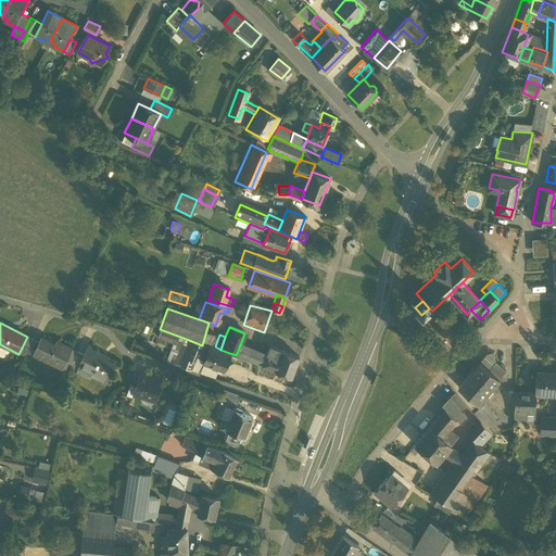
[(27,337),(19,354),(25,357),(27,353),(33,340),(27,337)]
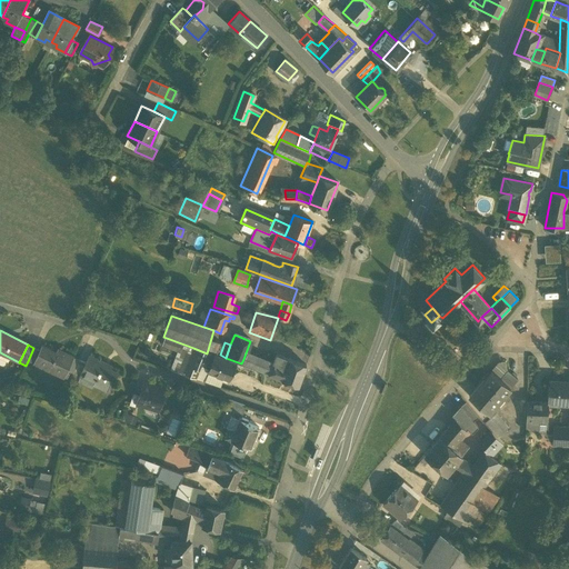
[(56,353),(41,347),(40,350),(33,363),(63,378),(67,371),(73,358),(57,350),(56,353)]
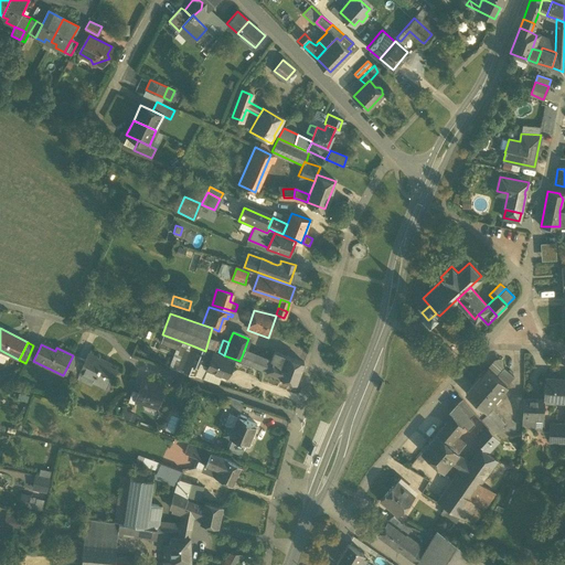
[(33,345),(28,359),(33,361),(40,348),(33,345)]
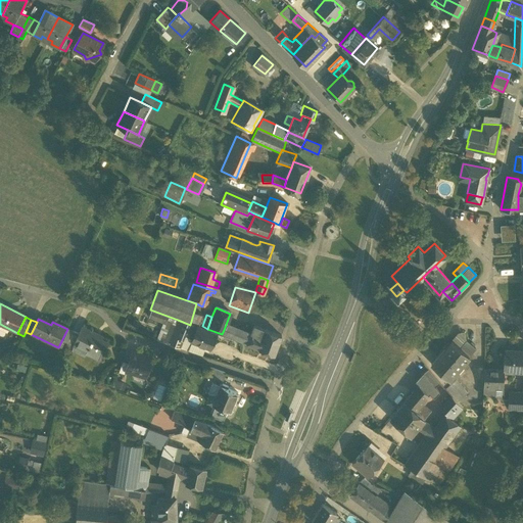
[(190,325),(178,320),(171,336),(183,341),(184,337),(190,325)]
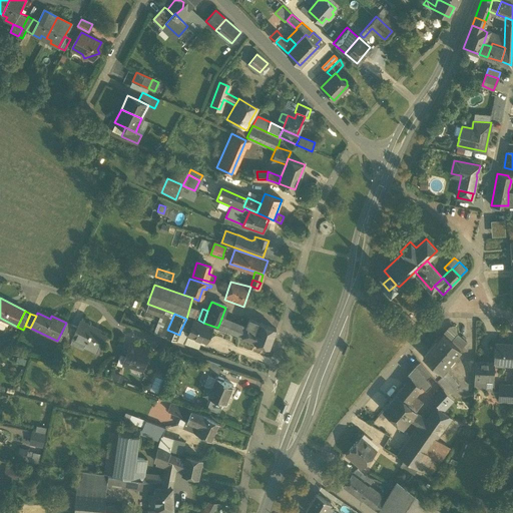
[(193,322),(186,319),(180,331),(188,334),(193,322)]
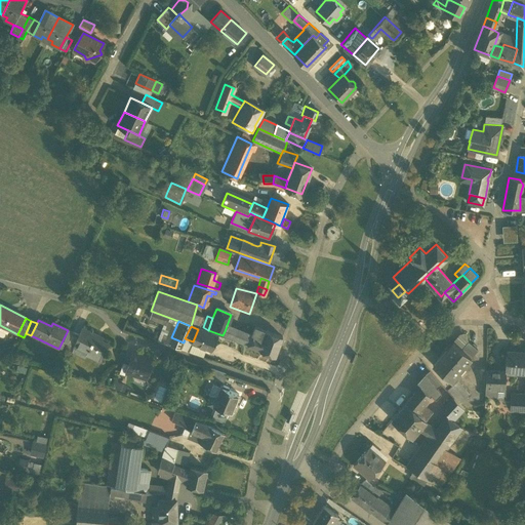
[(281,337),(254,327),(249,340),(247,347),(275,357),(281,337)]
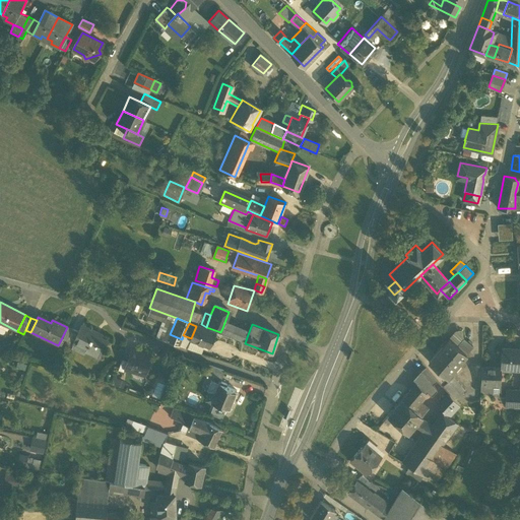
[(95,333),(80,326),(78,332),(72,344),(100,358),(107,342),(93,335),(95,333)]
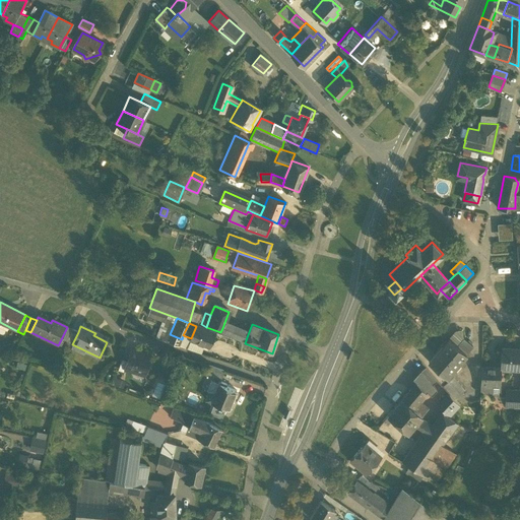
[(214,333),(196,326),(191,338),(190,340),(209,347),(214,333)]
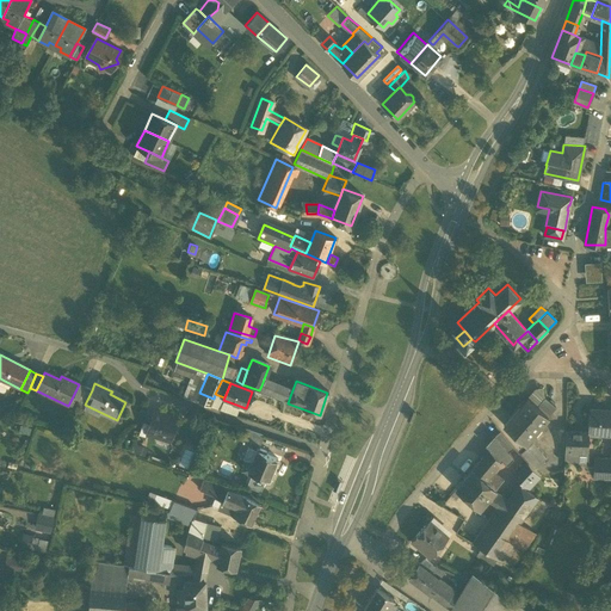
[(85,387),(79,384),(72,399),(79,401),(85,387)]
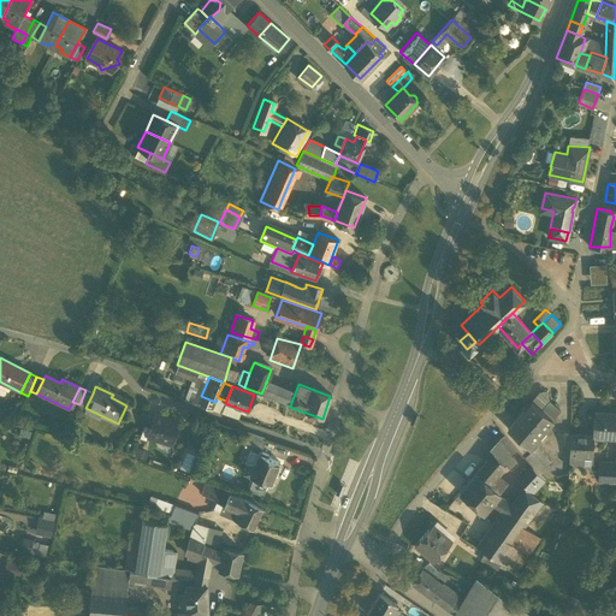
[(292,400),(264,389),(261,394),(261,395),(290,407),(292,400)]
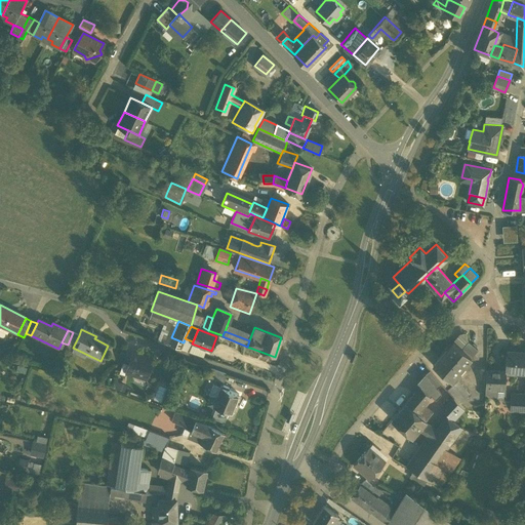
[(73,332),(68,345),(73,348),(79,335),(73,332)]
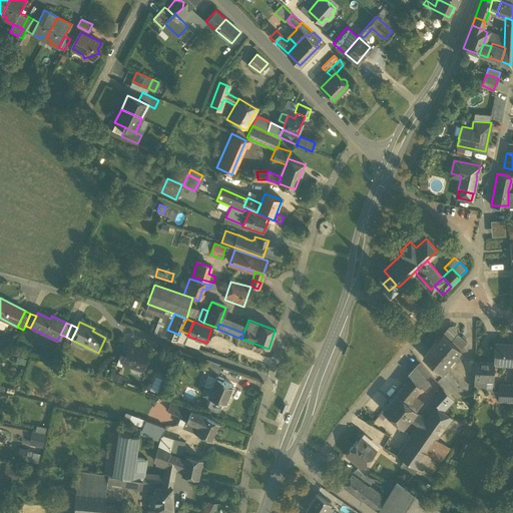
[(179,335),(167,330),(164,338),(176,342),(179,335)]
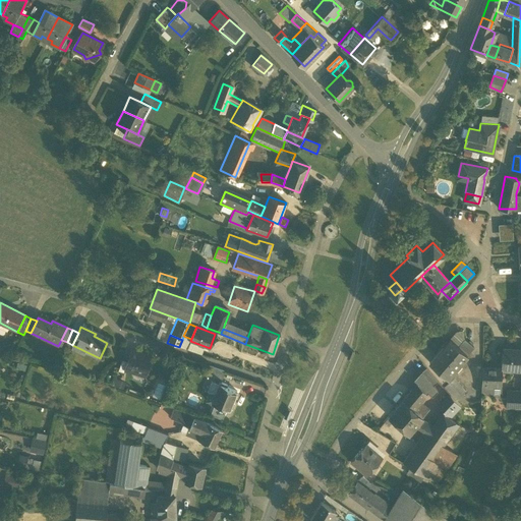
[(191,339),(183,336),(182,340),(179,347),(186,350),(190,341),(191,339)]
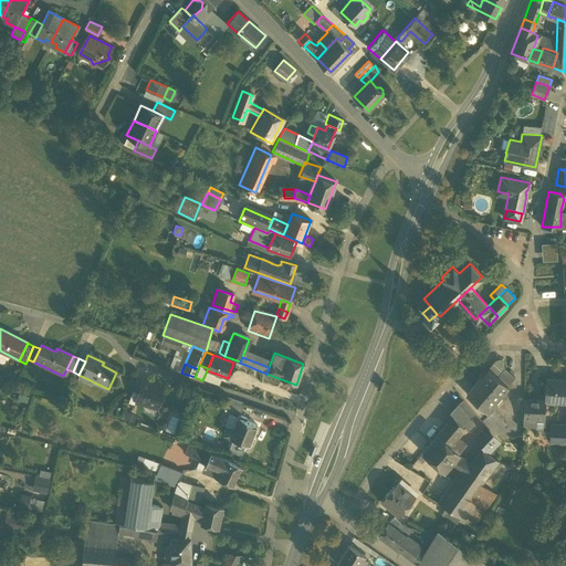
[(488,368),(467,394),(485,410),(507,385),(498,376),(488,368)]
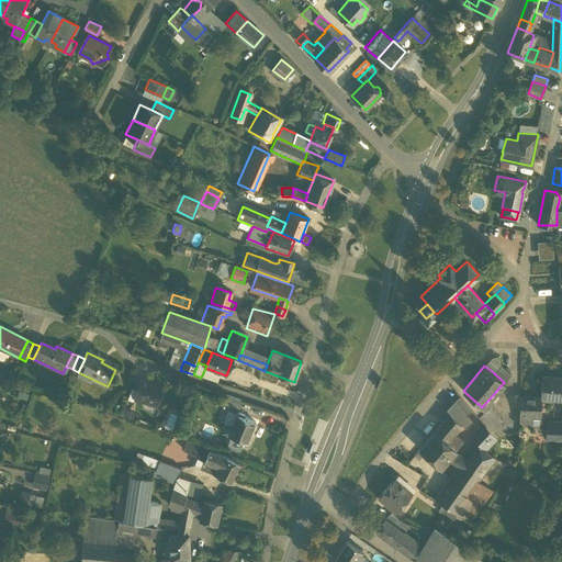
[(501,366),(494,373),(504,382),(510,373),(501,366)]
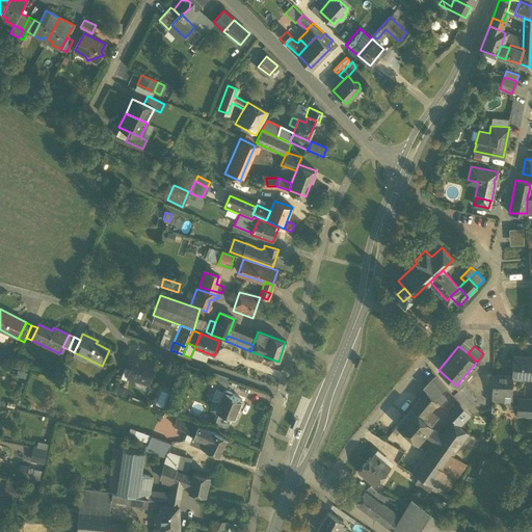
[(155,364),(135,356),(131,370),(128,377),(129,377),(148,384),(155,364)]
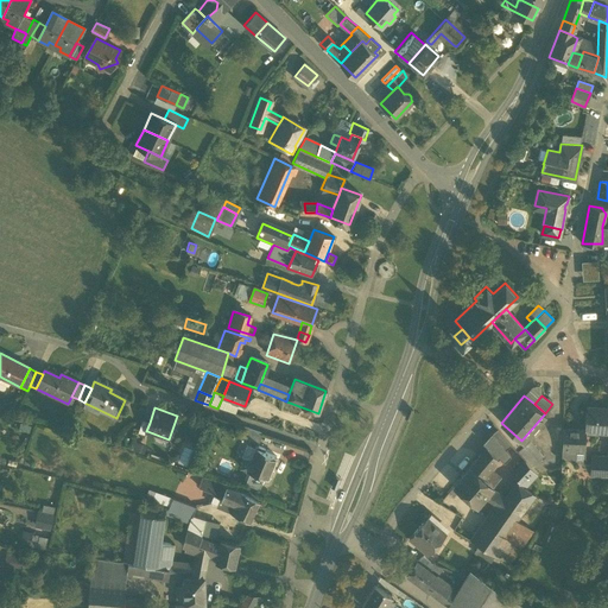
[(583,429),(563,429),(563,450),(578,450),(584,450),(584,434),(594,434),(594,430),(593,430),(594,409),(586,407),(583,429)]
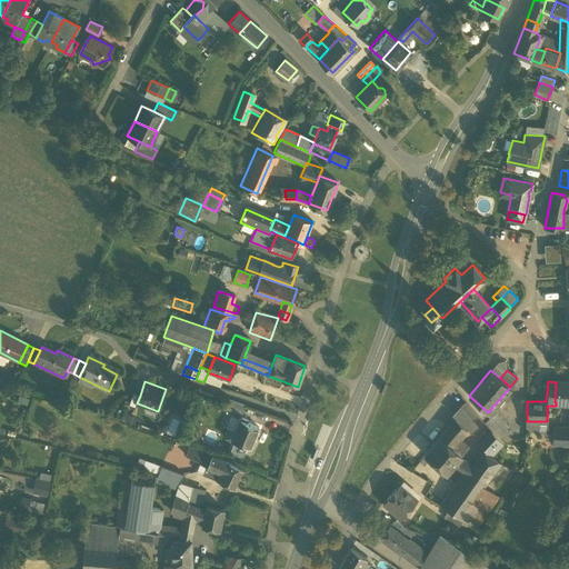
[(568,382),(556,382),(555,402),(556,402),(568,402),(568,382)]
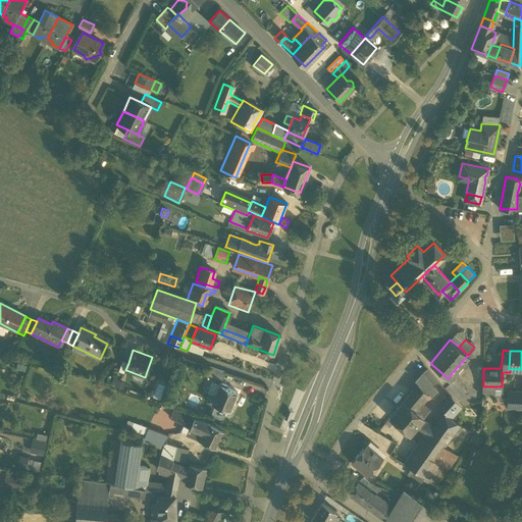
[(122,361),(118,372),(124,374),(126,370),(125,370),(128,363),(122,361)]
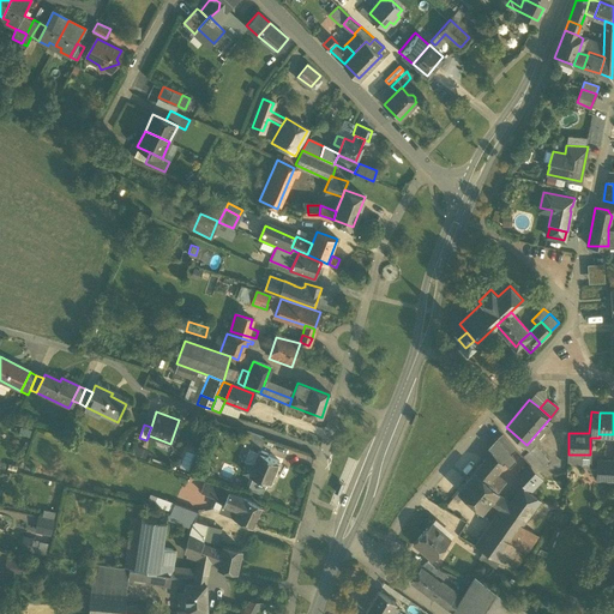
[(264,439),(246,433),(244,441),(262,447),(264,439)]
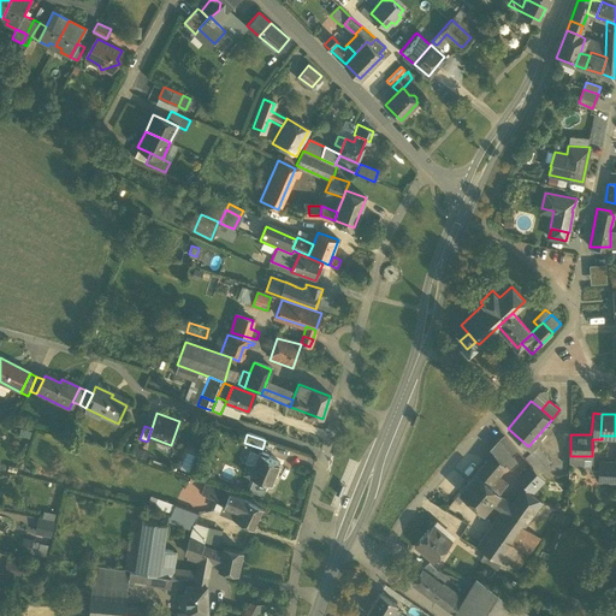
[(519,451),(504,434),(499,439),(513,456),(519,451)]
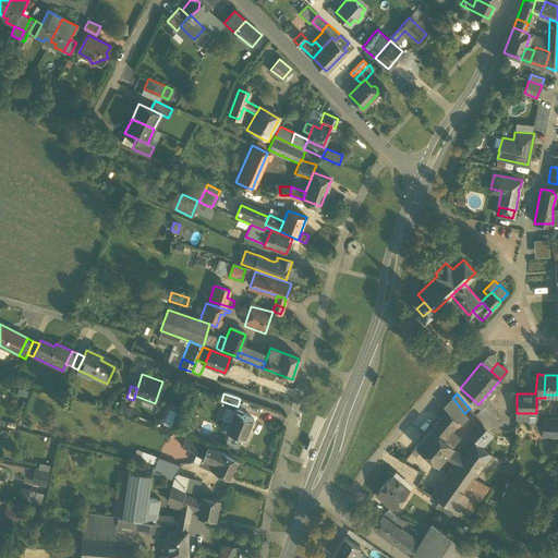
[(452,398),(451,397),(444,407),(448,410),(447,411),(458,420),(463,424),(469,417),(464,413),(452,398)]
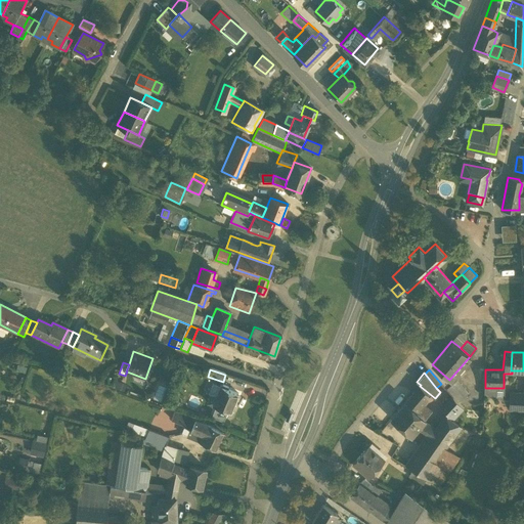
[(469,393),(457,380),(447,389),(459,402),(469,393)]
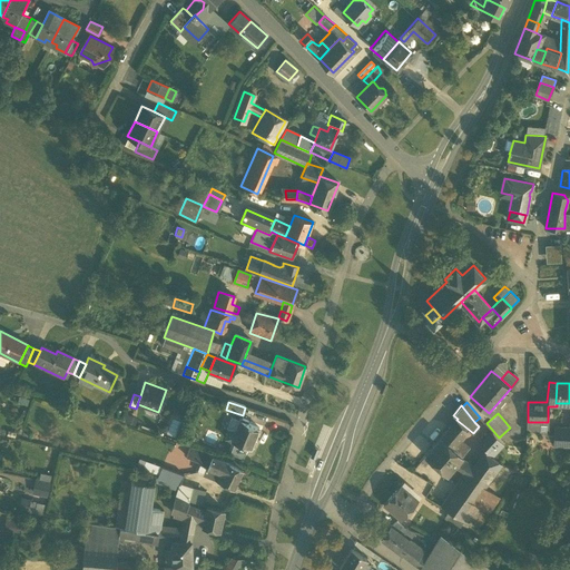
[(248,422),(241,419),(235,433),(232,442),(231,442),(235,444),(246,449),(251,451),(252,448),(254,448),(256,442),(254,441),(259,429),(247,424),(248,422)]
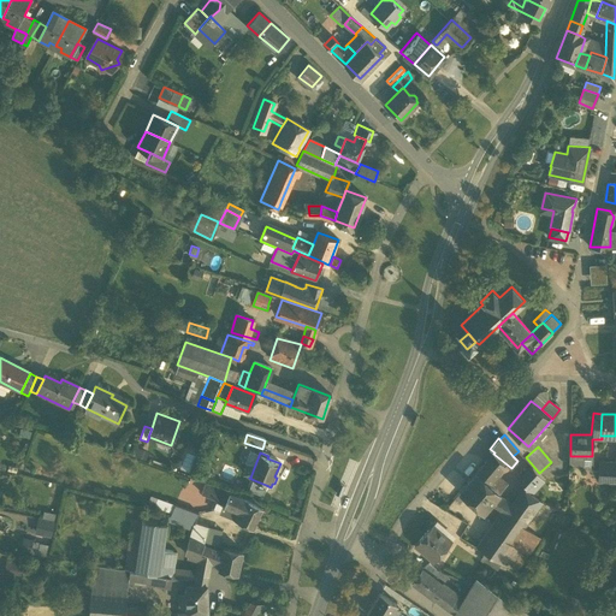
[(493,454),(477,473),(489,484),(497,474),(504,466),(505,463),(493,454)]
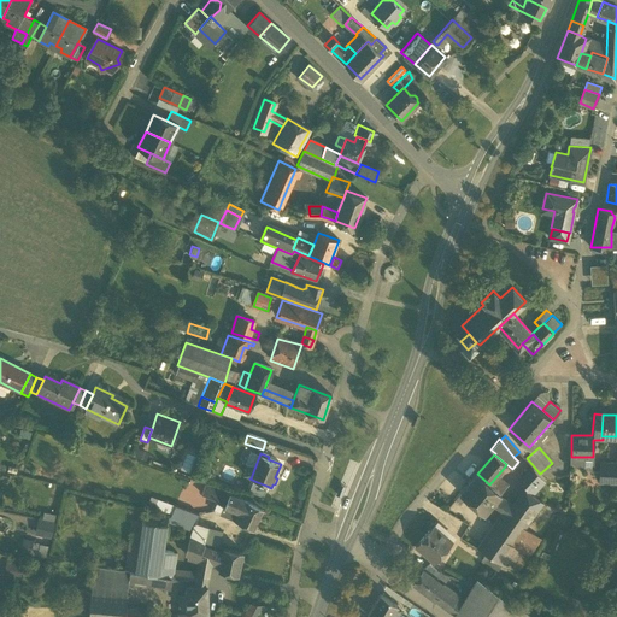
[(587,457),(571,457),(571,465),(587,469),(587,457)]
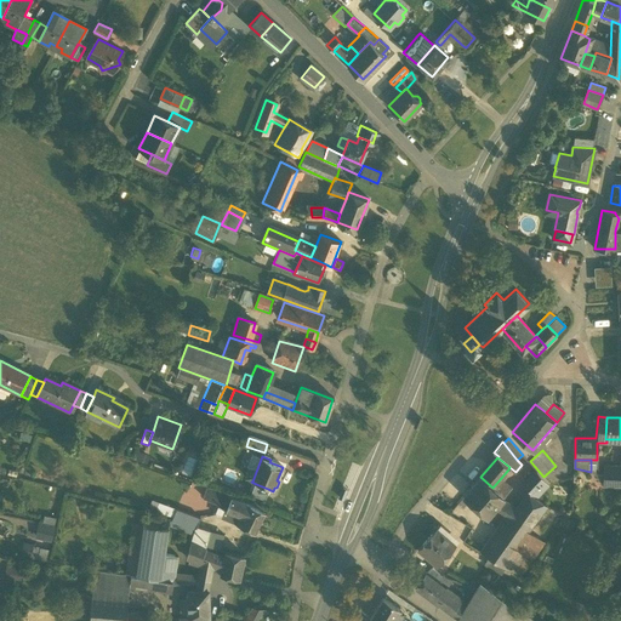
[(620,467),(600,466),(599,480),(620,480),(620,467)]
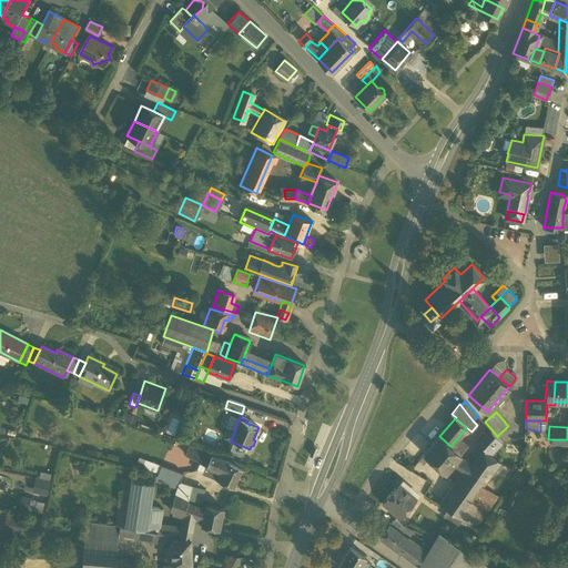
[(501,443),(492,430),(480,442),(487,448),(492,454),(501,443)]
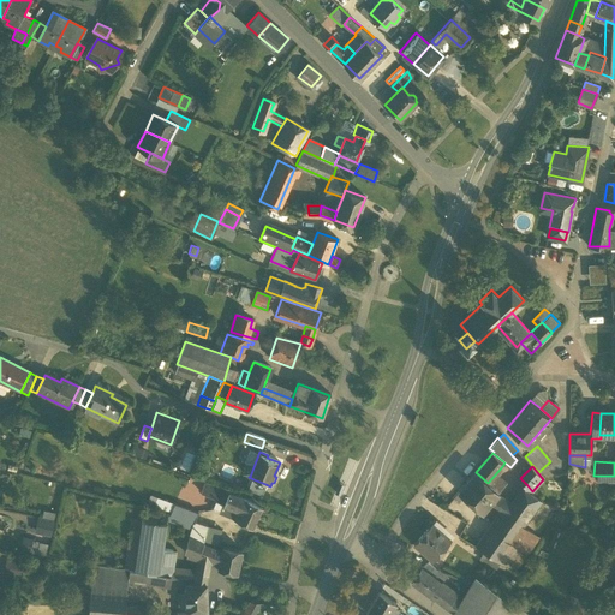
[(488,483),(476,472),(459,491),(483,512),(499,493),(488,483)]
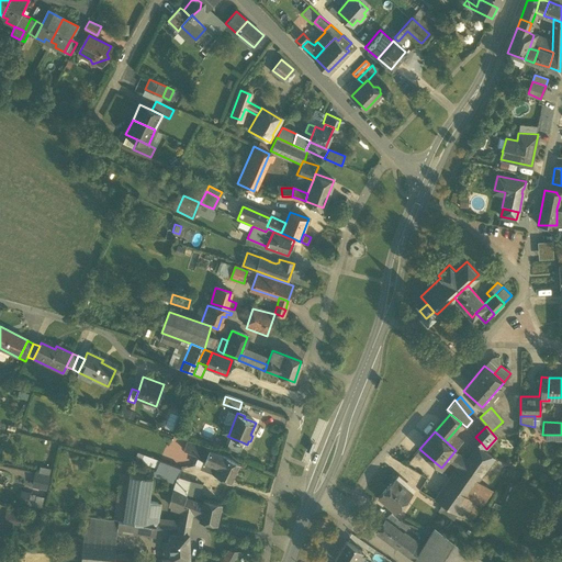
[(453,433),(446,441),(456,450),(463,441),(453,433)]
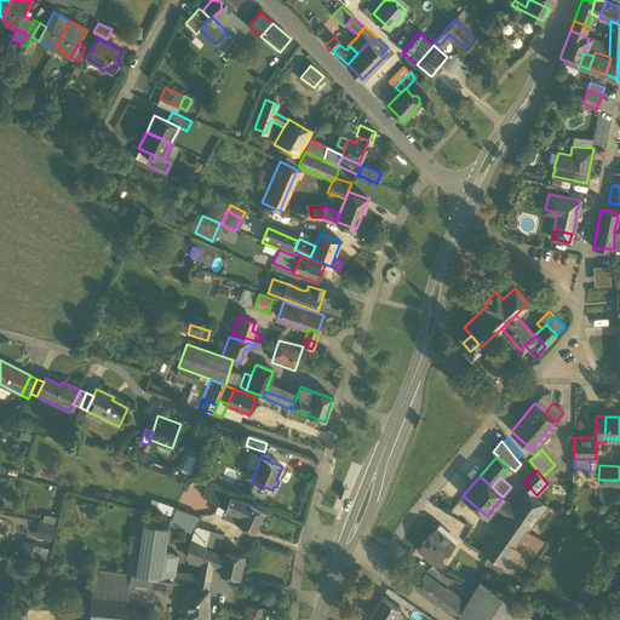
[(268,488),(256,483),(251,493),(264,499),(268,488)]
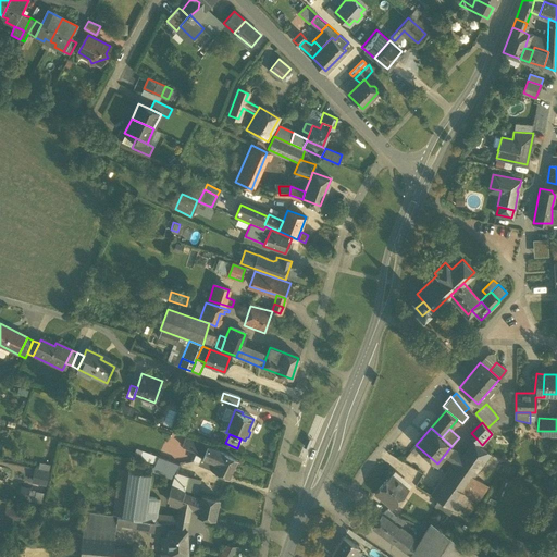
[(199,444),(185,438),(182,446),(196,453),(199,444)]
